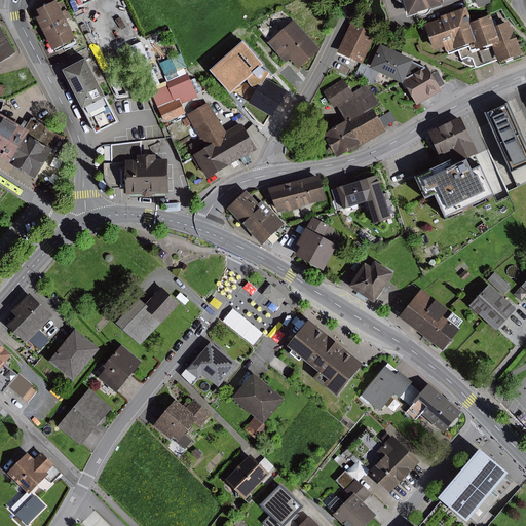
[(39,19),(57,52),(79,42),(78,40),(79,39),(61,0),(50,5),(45,4),(43,9),(41,10),(44,15),(39,19)]
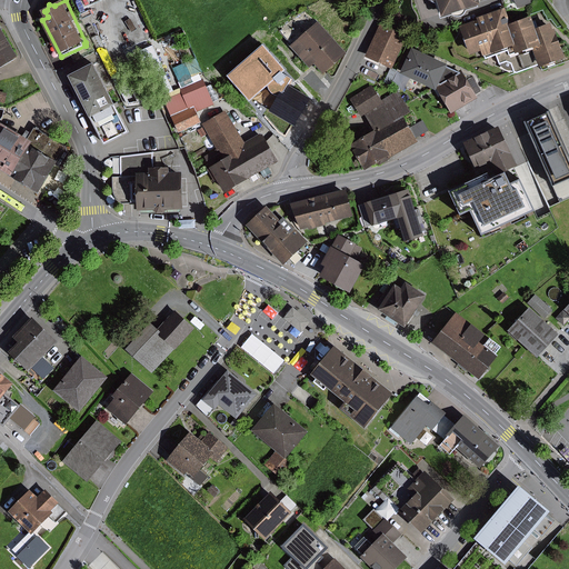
[(430,0),(436,3),(440,19),(452,15),(456,17),(460,17),(463,15),(466,11),(478,7),(475,0),(430,0)]
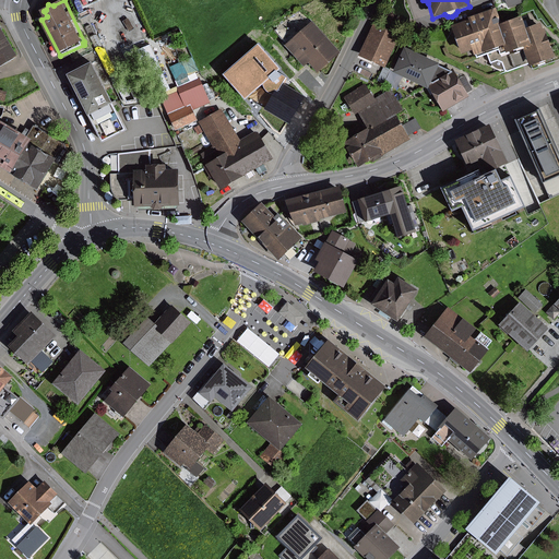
[(499,23),(494,8),(468,18),(470,20),(452,26),(463,54),(474,49),(476,55),(502,46),(506,45),(499,23)]
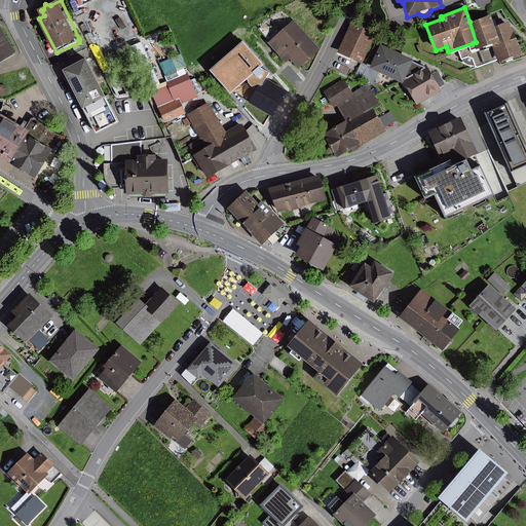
[(494,26),(490,14),(470,22),(476,42),(473,43),(475,49),(499,41),(494,26)]
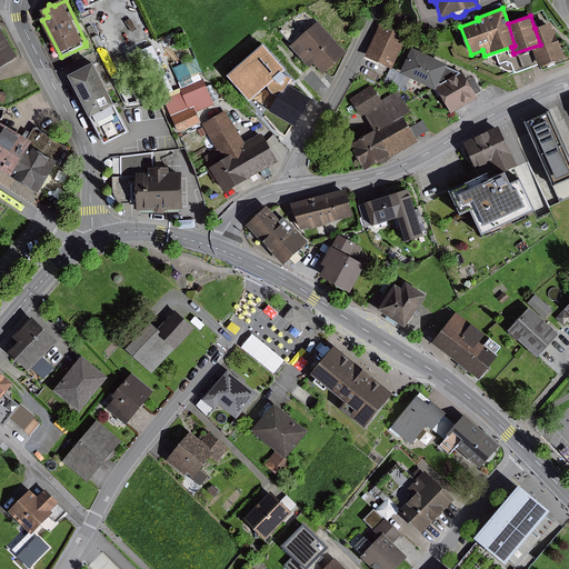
[(0,19),(0,62),(2,66),(20,56),(0,19)]
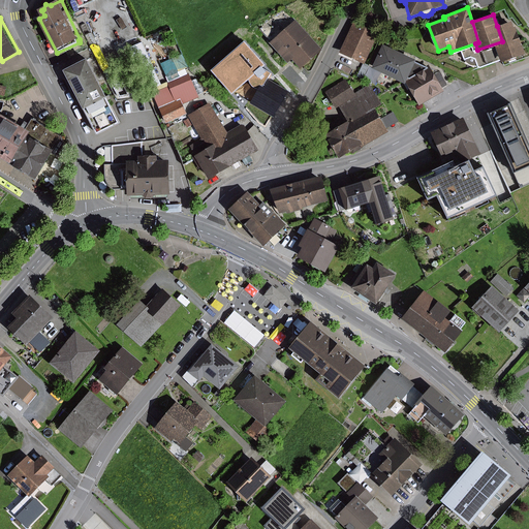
[(319,51),(293,20),(268,42),(285,63),(289,60),(298,69),(319,51)]
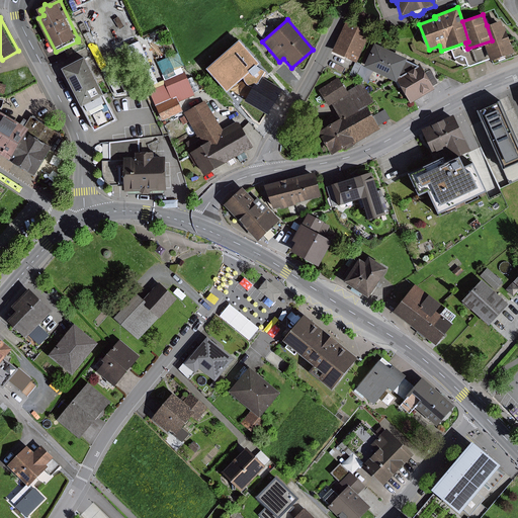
[(369,32),(345,21),(330,52),(354,64),(355,62),(369,32)]
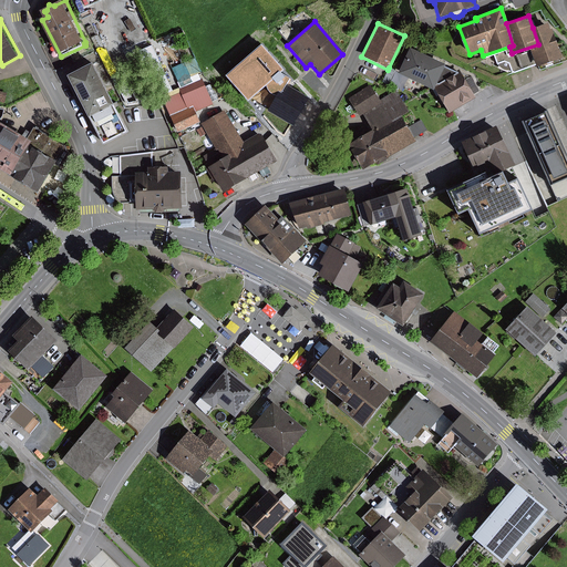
[(549,30),(547,23),(533,28),(538,44),(512,53),(509,47),(483,55),(484,58),(494,54),(497,63),(504,61),(508,63),(512,71),(515,73),(533,66),(560,57),(552,30),(549,30)]
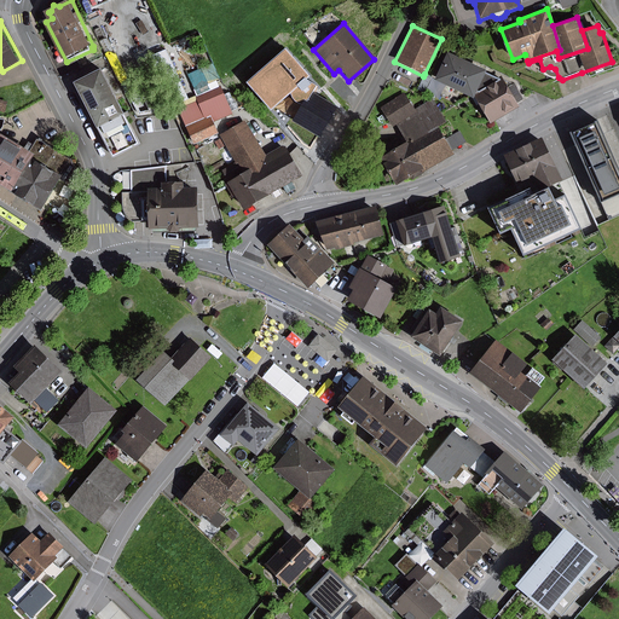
[(157,53),(154,46),(143,51),(145,58),(157,53)]
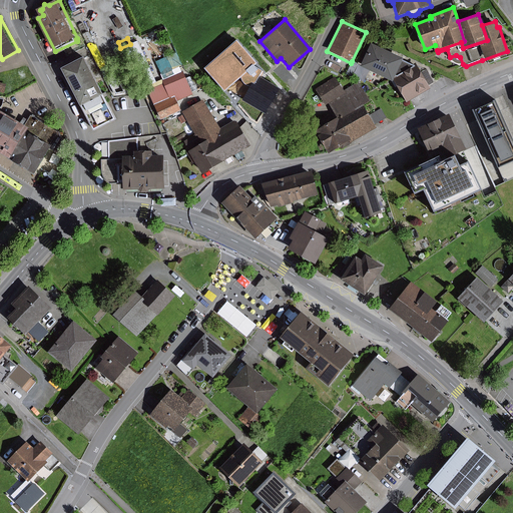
[(153,77),(138,41),(125,47),(140,82),(153,77)]
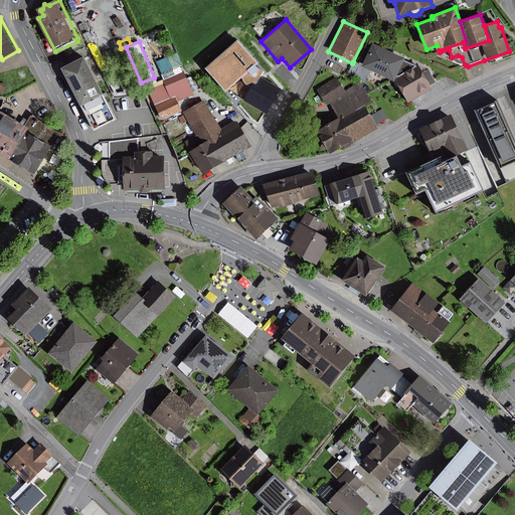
[(258,63),(237,41),(205,69),(225,92),(242,78),(243,81),(245,84),(248,87),(251,88),(243,101),(266,114),(281,89),(264,78),(261,76),(264,72),(254,66),(258,63)]
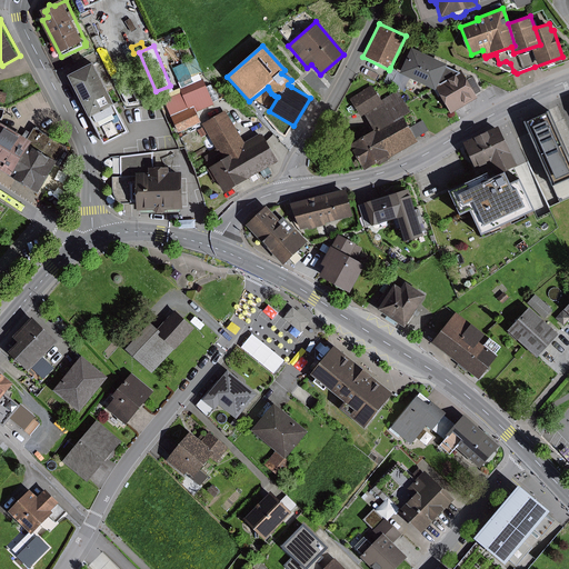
[(435,86),(436,83),(437,85),(438,85),(458,73),(456,72),(443,67),(445,65),(409,48),(397,73),(432,90),(433,88),(435,86)]
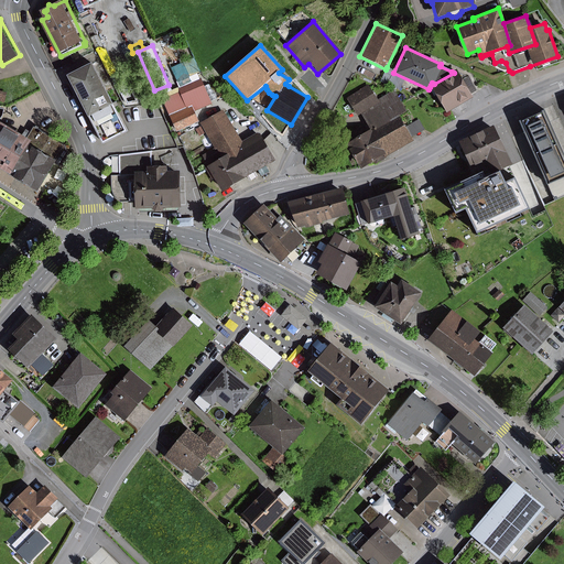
[(181,87),(164,95),(166,99),(164,99),(177,131),(198,121),(194,111),(212,104),(201,79),(199,79),(198,74),(201,73),(195,58),(172,67),(181,87)]
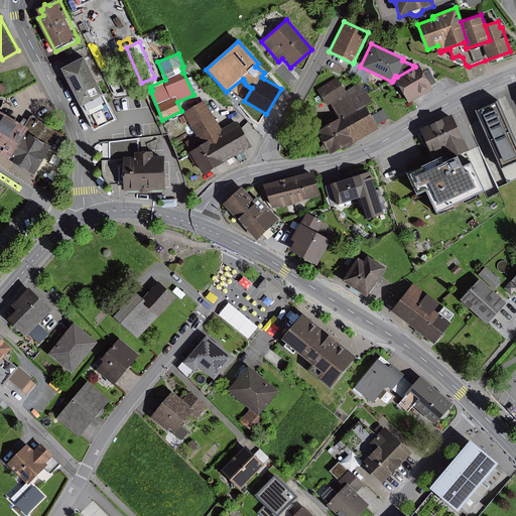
[(121,120),(89,57),(67,70),(98,131),(121,120)]
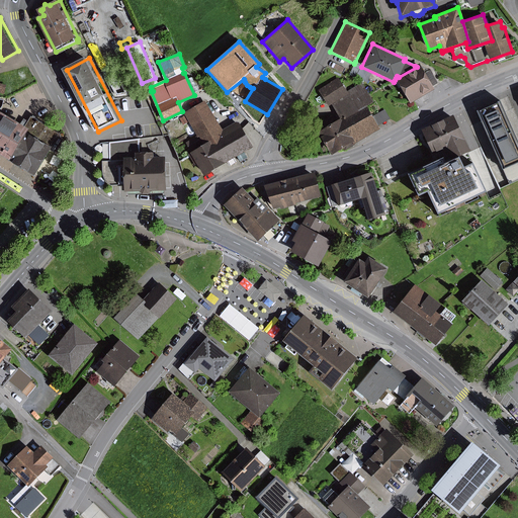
[(361,64),(355,62),(354,64),(349,75),(354,78),(361,64)]
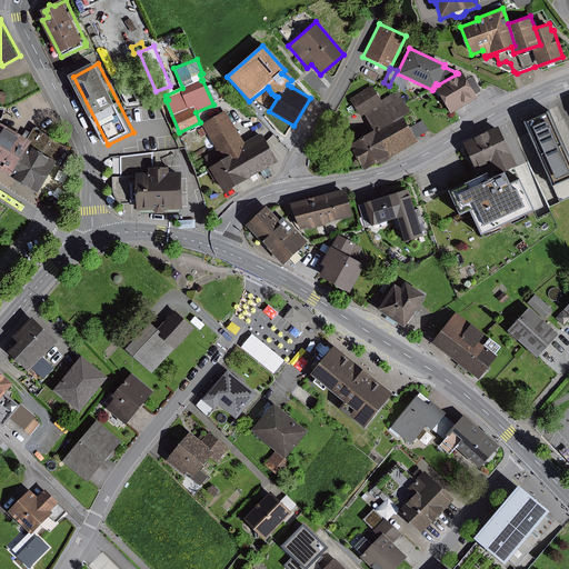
[(438,85),(437,85),(435,86),(433,88),(449,115),(476,99),(473,95),(480,91),(471,77),(465,81),(459,70),(456,72),(458,73),(438,85)]
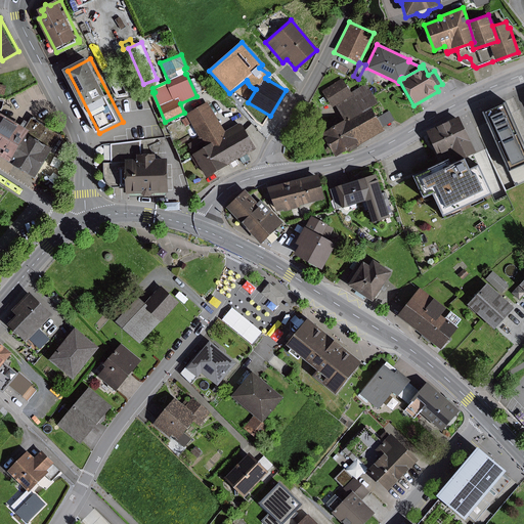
[(382,131),(368,107),(377,103),(365,84),(350,93),(341,79),(320,91),(331,108),(334,106),(343,121),(337,124),(334,118),(317,127),(321,133),(319,134),(333,157),(346,149),(348,153),(358,146),(357,145),(382,131)]
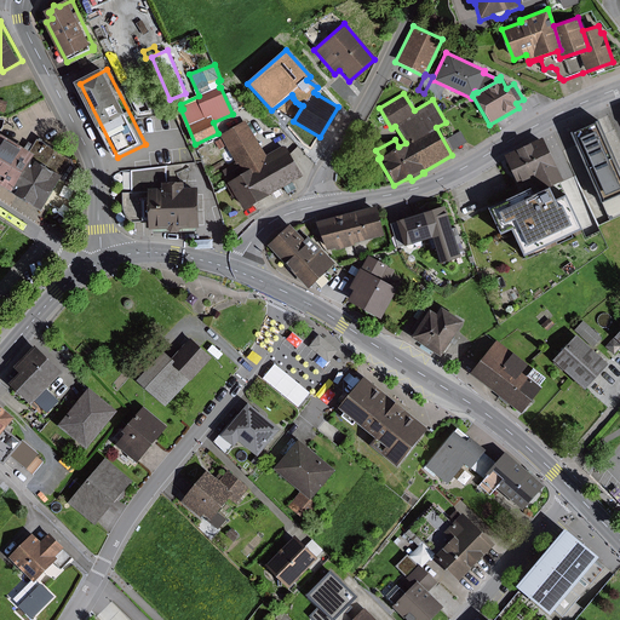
[(267,155),(245,120),(219,135),(236,164),(224,171),(231,182),(229,184),(244,210),(283,185),(288,194),(297,189),(293,182),(303,176),(290,155),(283,144),(267,155)]
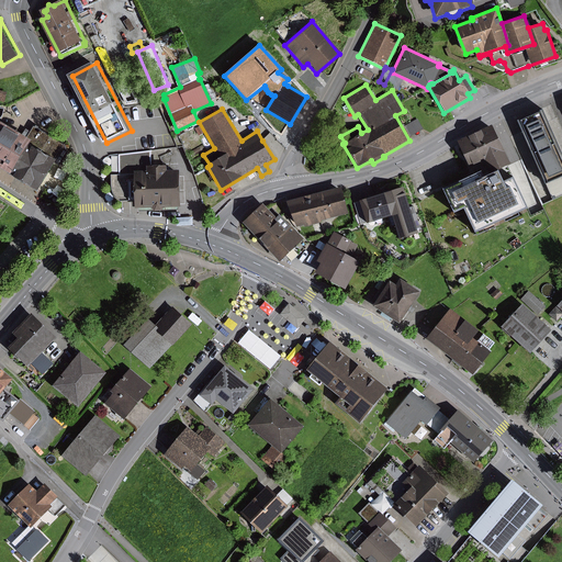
[(561,177),(561,150),(546,112),(520,122),(547,184),(561,177)]
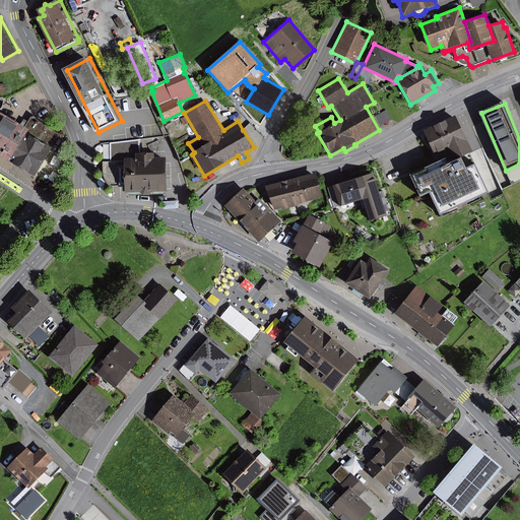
[(391,120),(385,110),(373,117),(379,127),(391,120)]
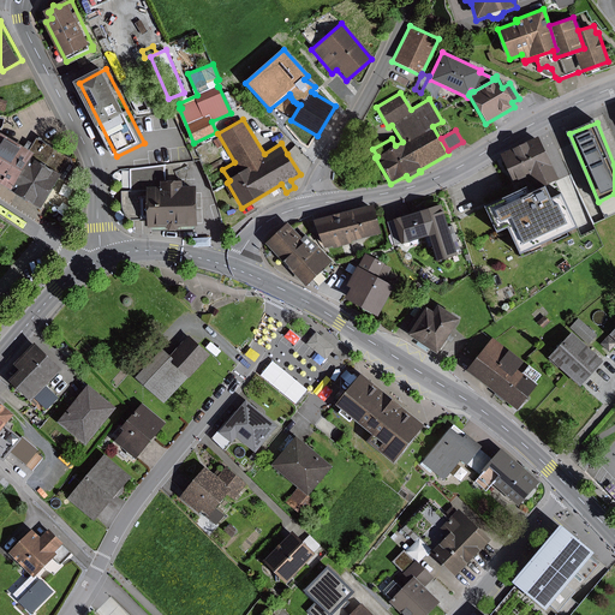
[(49,144),(39,137),(35,143),(30,141),(27,145),(3,131),(0,133),(0,178),(22,191),(49,144)]
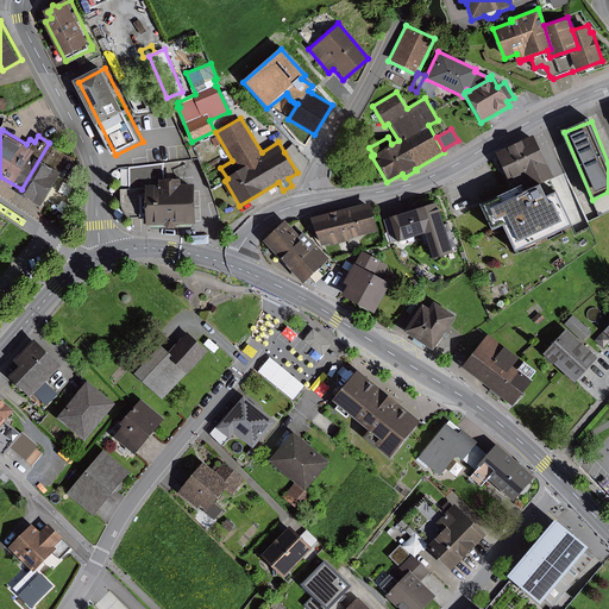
[(518,171),(522,183),(525,182),(532,180),(534,184),(554,176),(537,138),(500,156),(509,176),(518,171)]
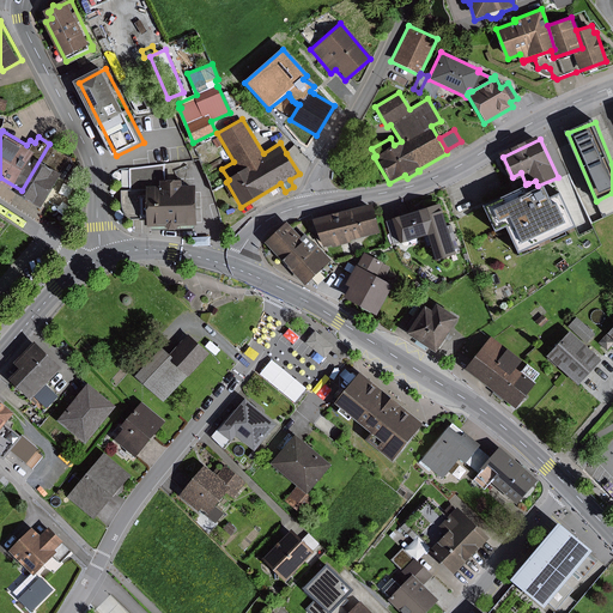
[(73,158),(49,144),(22,190),(32,196),(30,199),(47,208),(67,175),(65,174),(73,158)]
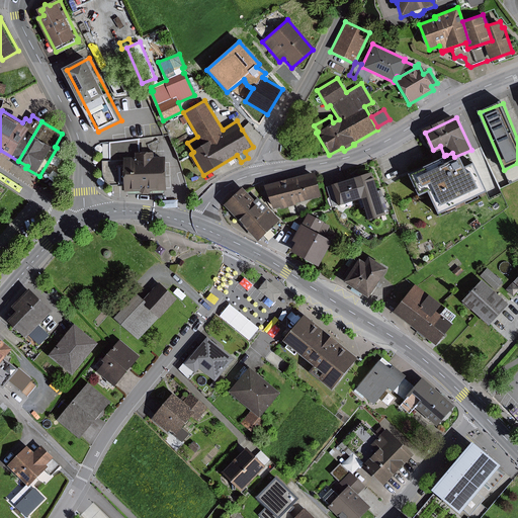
[(141,139),(110,143),(111,161),(128,160),(128,166),(121,166),(122,184),(128,184),(130,192),(145,192),(147,194),(153,194),(156,191),(171,191),(170,159),(158,160),(158,153),(141,153),(141,139)]
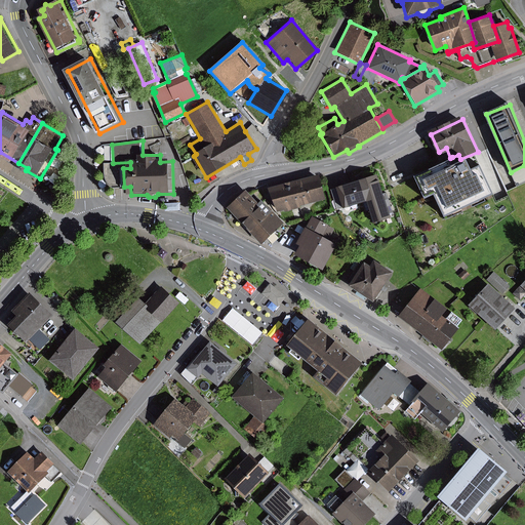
[(458,155),(452,157),(450,158),(409,177),(419,200),(429,196),(439,218),(489,196),(475,166),(466,170),(460,159),(458,155)]
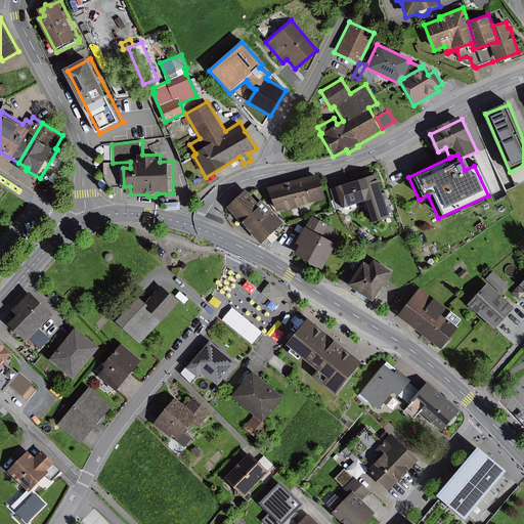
[(381,197),(374,174),(334,186),(341,208),(362,202),(369,223),(392,216),(386,194),(381,197)]
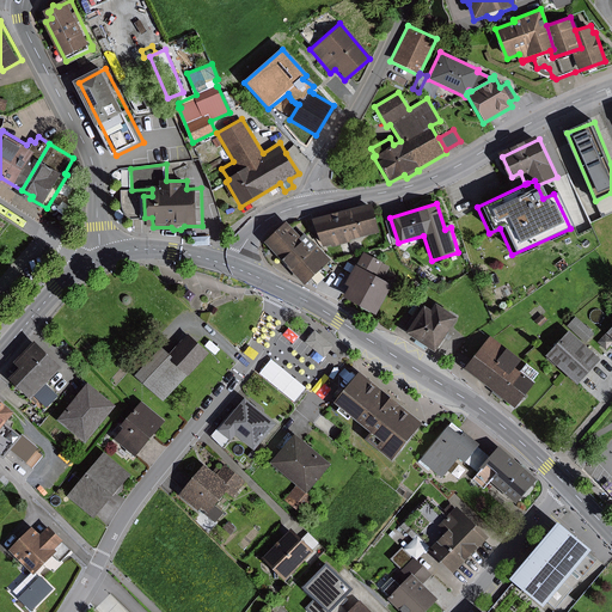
[(381,233),(374,207),(347,213),(354,240),(381,233)]
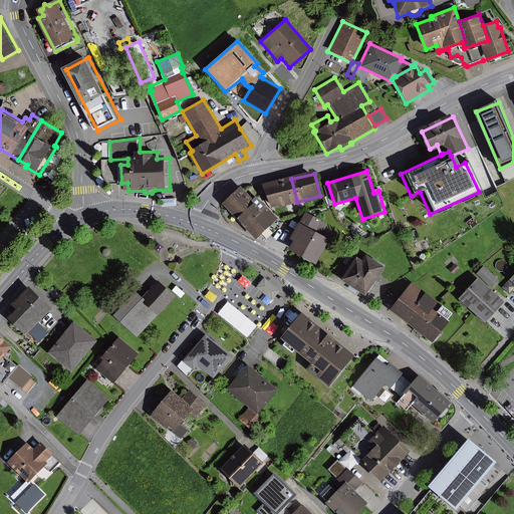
[(297,202),(291,179),(267,185),(273,208),(297,202)]
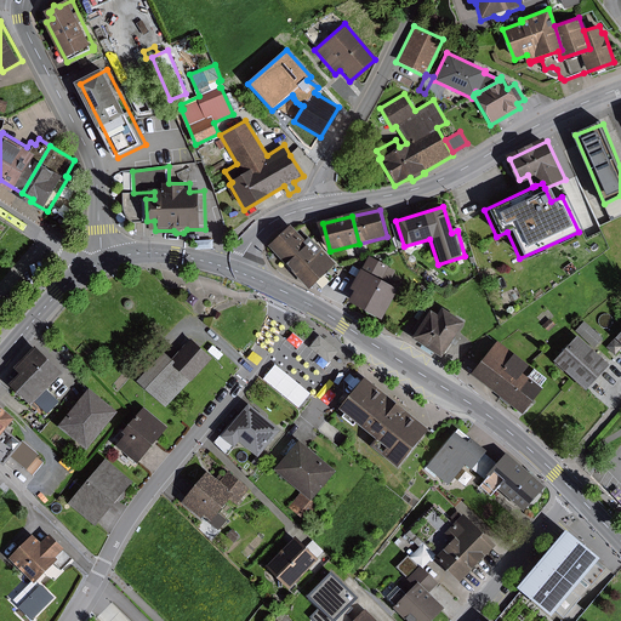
[(308,241),(294,226),(271,246),(312,289),(339,265),(312,237),(308,241)]
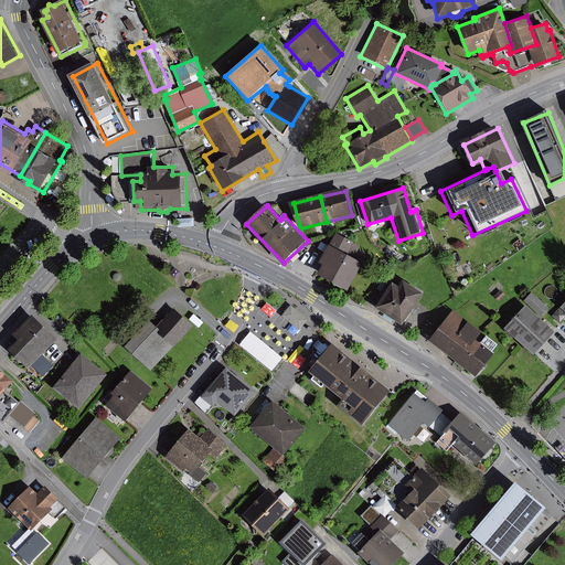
[(359,247),(333,233),(327,246),(326,245),(324,246),(320,242),(316,247),(321,252),(316,263),(319,265),(313,275),(344,290),(359,263),(352,259),(359,247)]
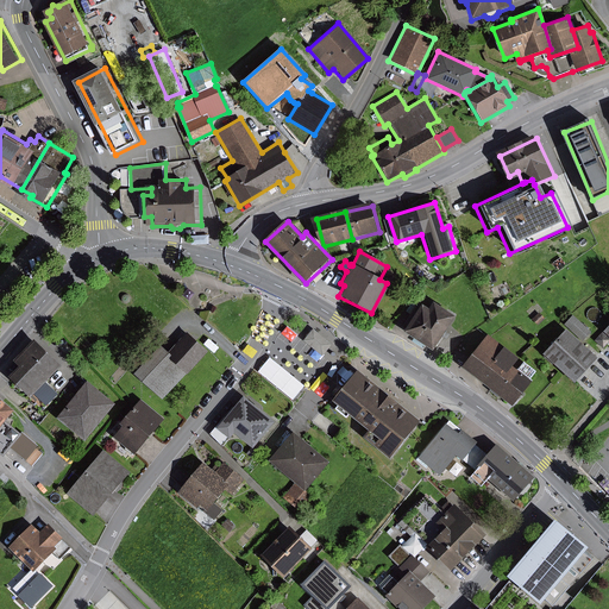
[(445,286),(440,278),(432,284),(437,292),(445,286)]
